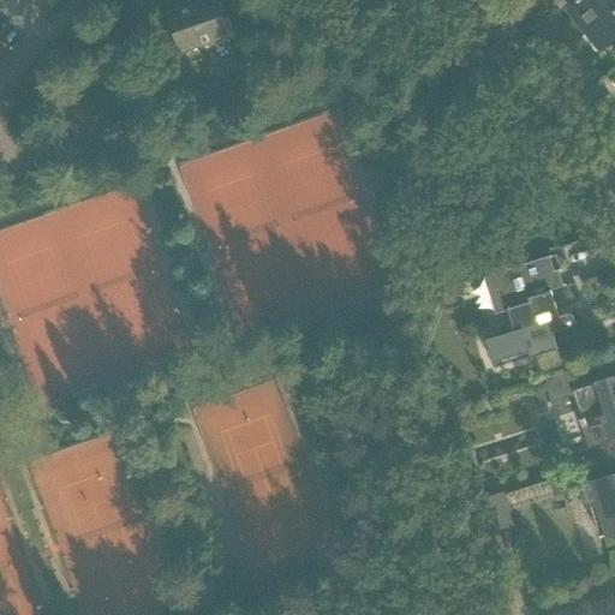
[(172,17),(171,13),(167,15),(180,54),(230,36),(216,0),(207,0),(195,5),(197,9),(172,17)]
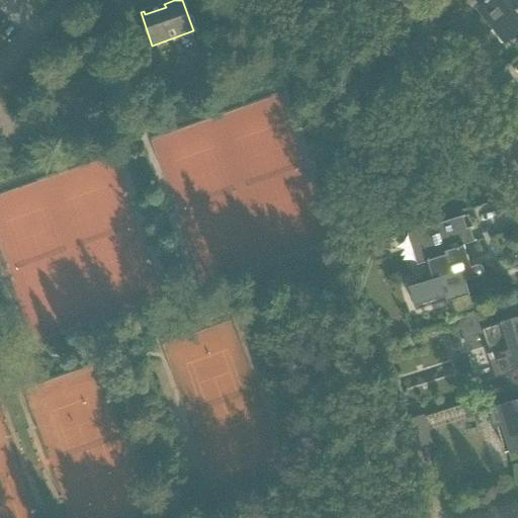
[(491,31),(502,46),(506,41),(507,42),(517,32),(517,0),(486,0),(485,1),(486,2),(479,8),(481,9),(496,27),(491,31)]
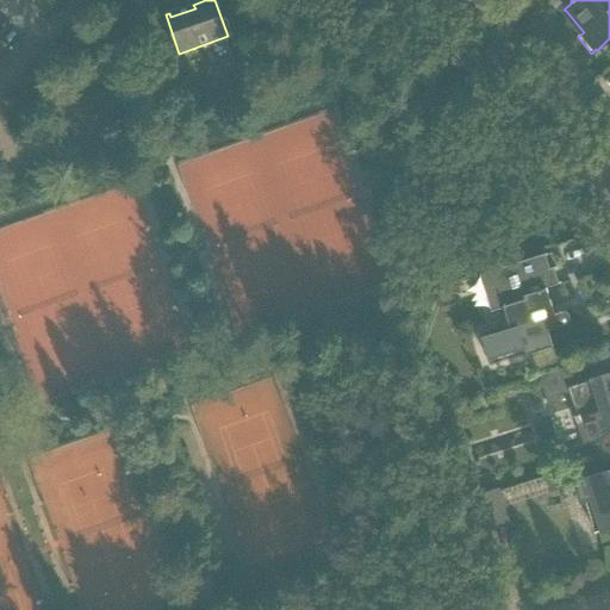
[(510,329),(481,338),(489,361),(526,349),(528,355),(531,354),(536,368),(558,361),(554,347),(548,330),(565,324),(567,323),(568,322),(570,319),(570,317),(568,315),(567,313),(565,312),(562,312),(555,315),(547,288),(546,288),(559,284),(559,282),(554,269),(554,268),(549,269),(546,256),(545,254),(483,274),(484,277),(495,310),(493,310),(495,312),(504,309),(510,329)]
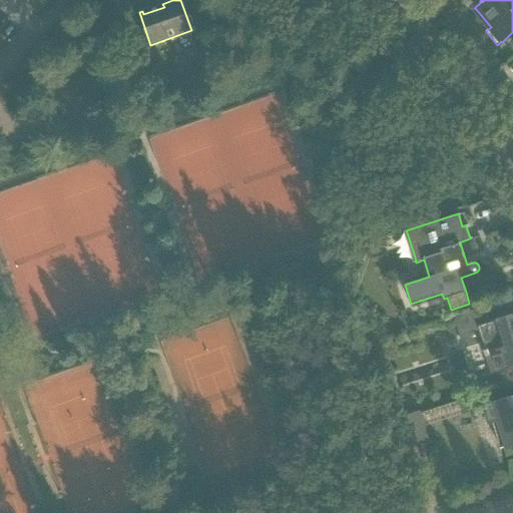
[(482,308),(463,314),(456,316),(461,332),(478,327),(485,350),(484,351),(485,356),(487,356),(492,372),(512,365),(512,315),(487,324),(482,308)]
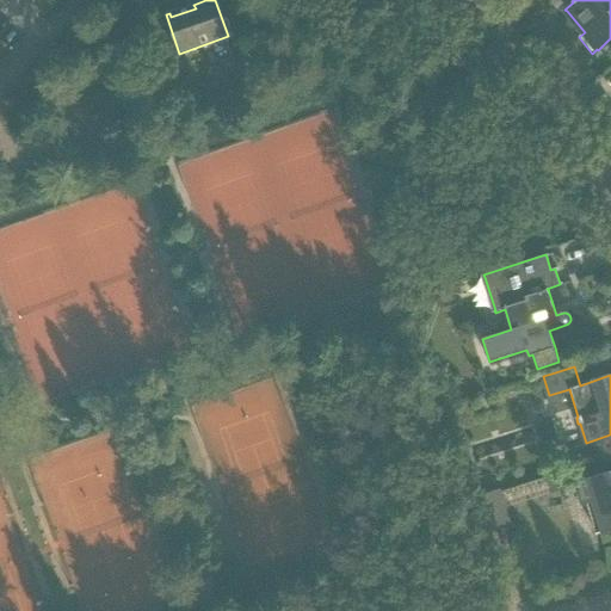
[(586,501),(590,512),(597,535),(610,529),(610,464),(609,457),(574,469),(579,483),(578,483),(584,503),(586,501)]
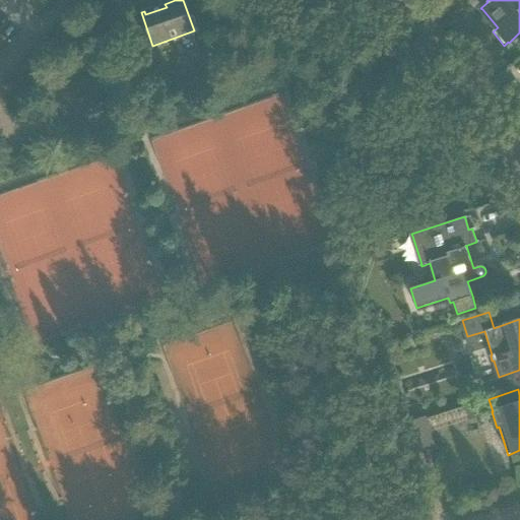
[(424,419),(400,427),(407,450),(431,443),(424,419)]
